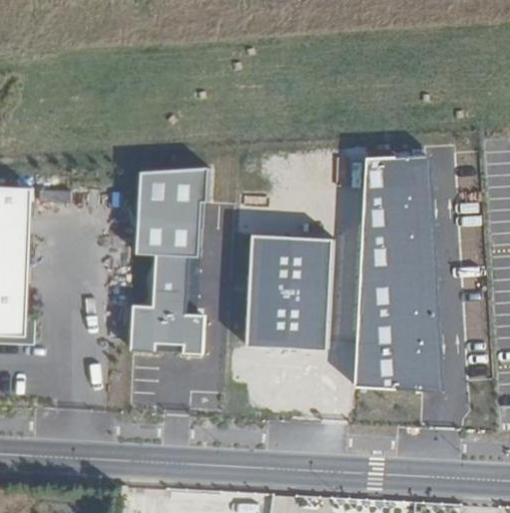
[(206,168),(140,172),(133,253),(203,257),(206,168)]
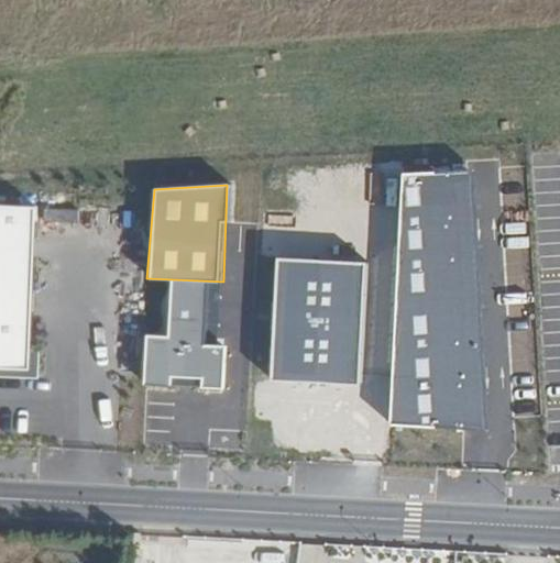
[(0,367),(24,368),(31,207),(0,205),(0,367)]
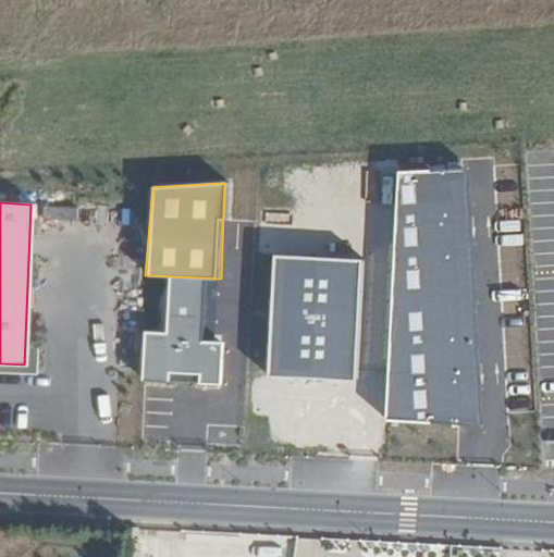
[(364,259),(270,254),(265,374),(357,380),(364,259)]
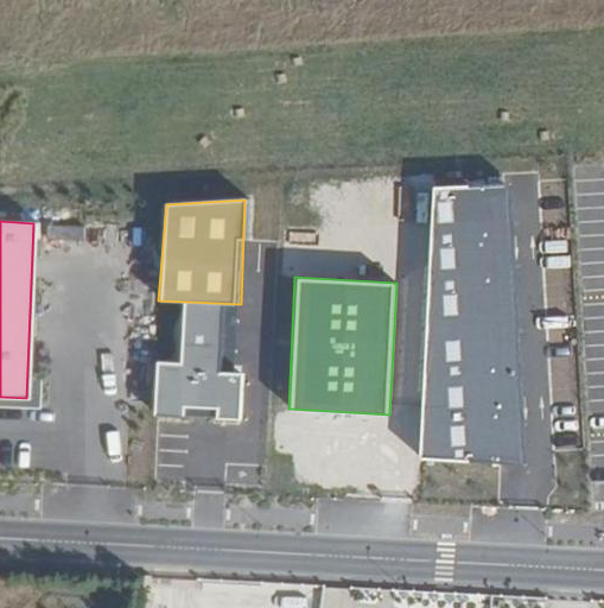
[(222,305),(186,304),(183,363),(180,405),(186,405),(218,407),(220,373),(222,305)]
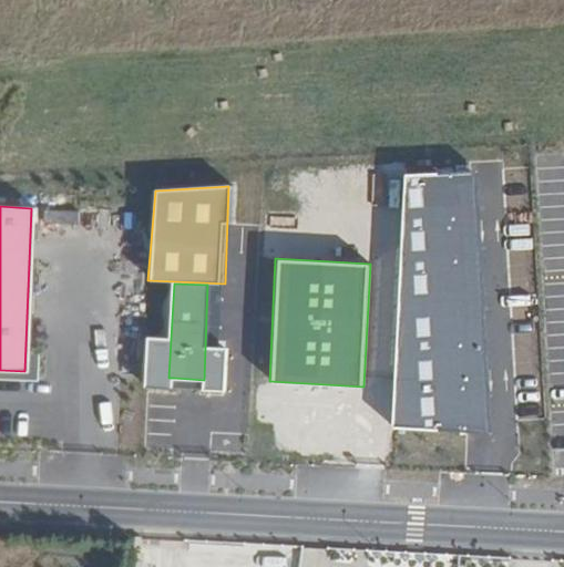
[(168,378),(171,339),(147,338),(145,389),(174,388),(174,378),(168,378)]
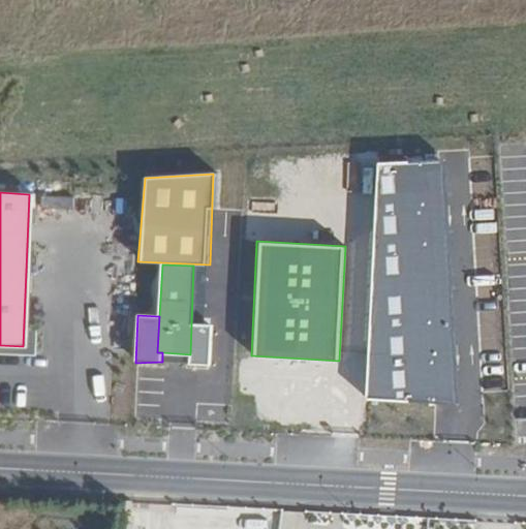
[(213,325),(191,324),(190,354),(189,364),(212,365),(213,325)]
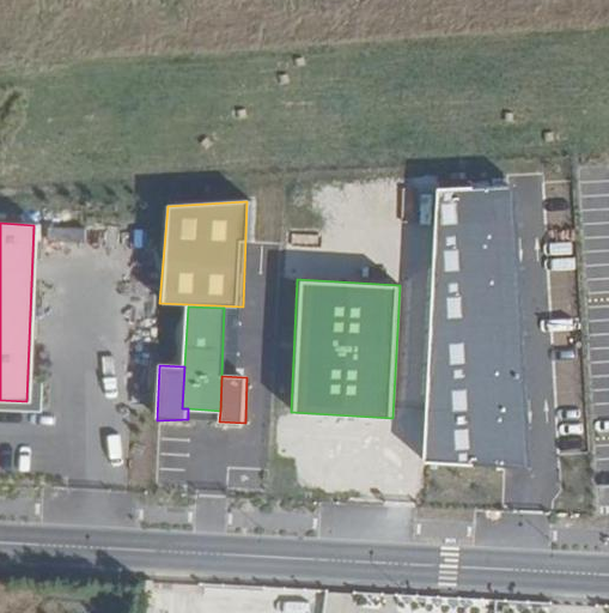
[(309,487),(341,487),(342,453),(310,451),(309,487)]
